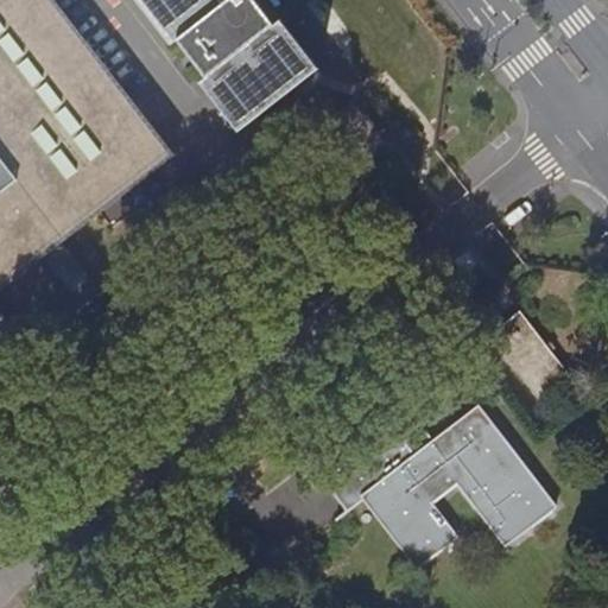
[(0,0),(0,287),(176,153),(56,0),(0,0)]
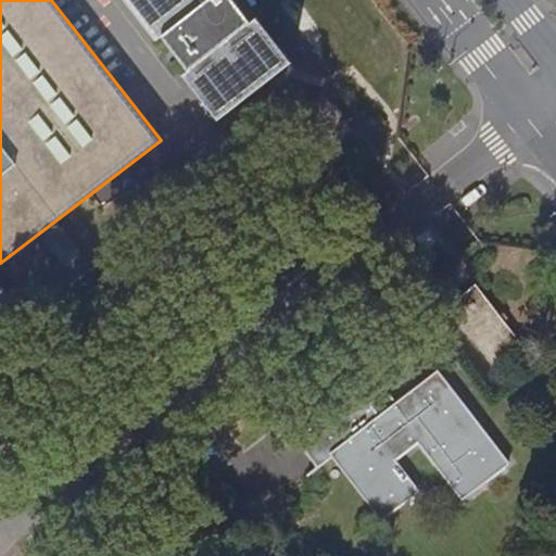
[(224,115),(286,65),(244,11),(235,0),(135,0),(156,27),(182,60),(224,115)]
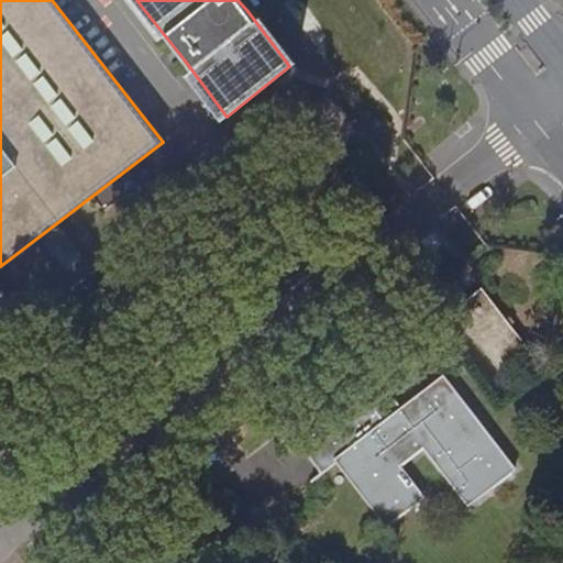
[(361,133),(328,92),(300,114),(333,155),(361,133)]
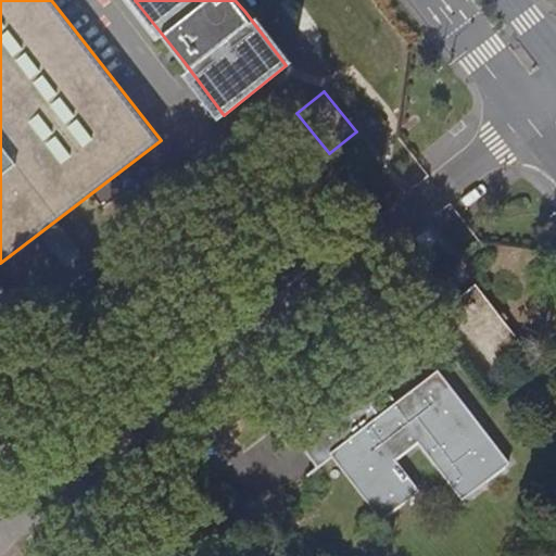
[(519,352),(471,291),(444,313),(491,373),(519,352)]
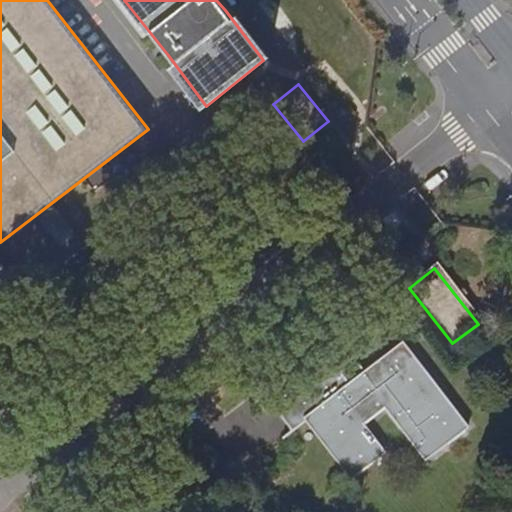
[(468,427),(405,345),(369,375),(347,347),(274,405),(293,430),(311,417),(350,467),(375,447),(359,426),(389,404),(429,457),(468,427)]
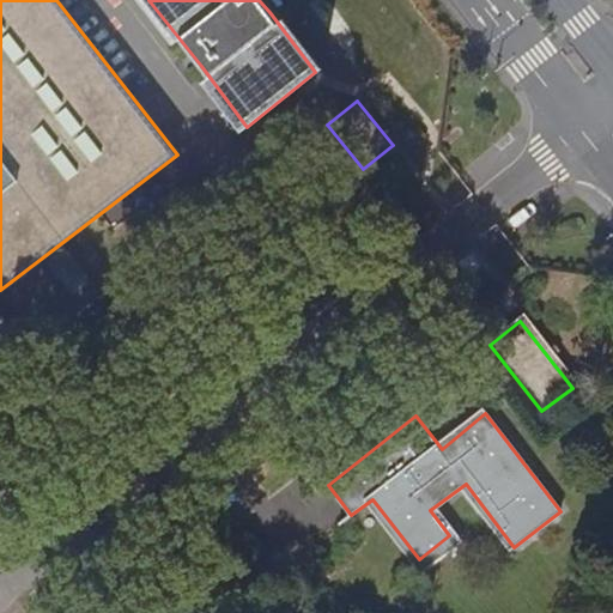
All buildings are outlined.
